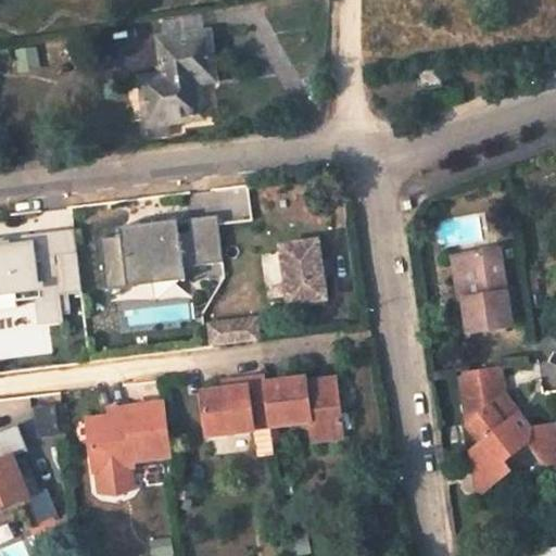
[(167,37),(205,33),(203,12),(165,19),(167,37)]
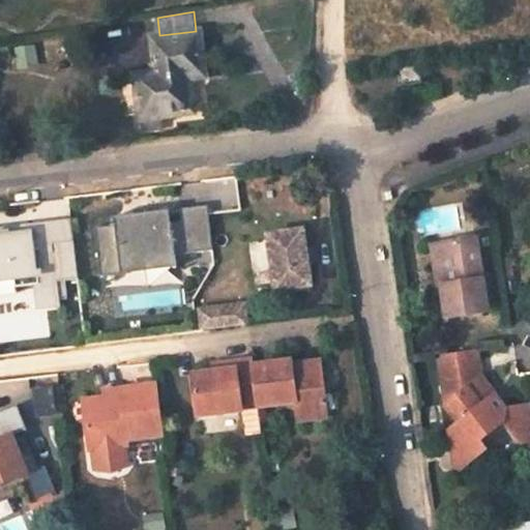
[(206,77),(200,31),(196,31),(159,35),(156,36),(158,52),(153,52),(156,70),(136,74),(141,114),(159,111),(159,116),(194,112),(190,79),(206,77)]
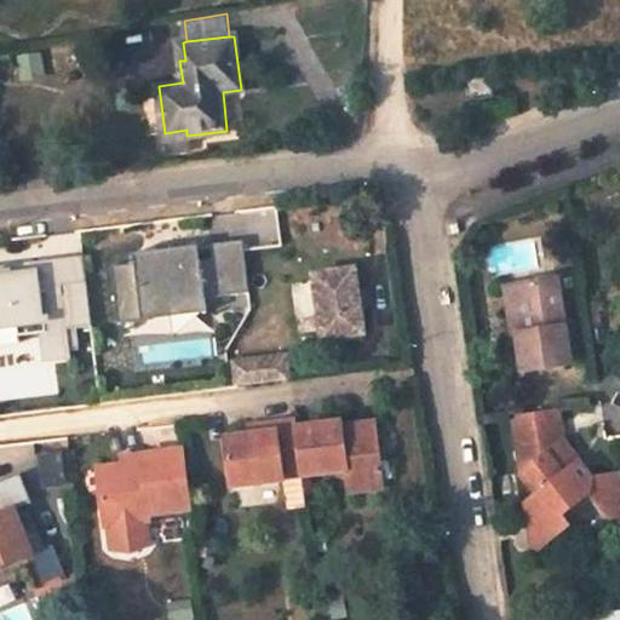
[(247,240),(143,247),(144,264),(116,265),(122,338),(208,332),(207,306),(252,303),(247,240)]
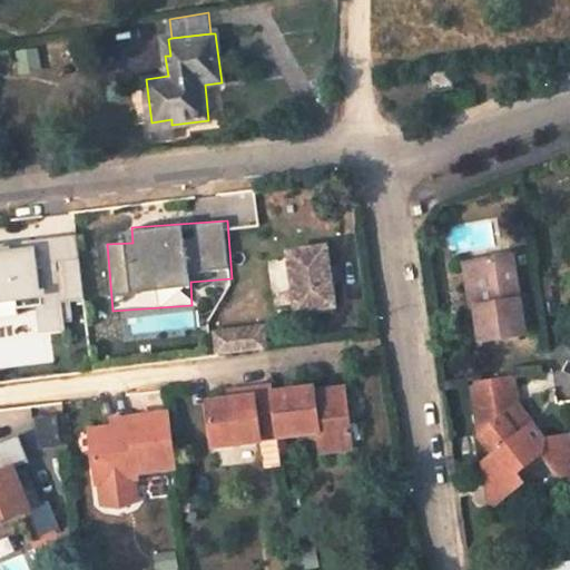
[(327,248),(291,254),(300,313),(336,307),(327,248)]
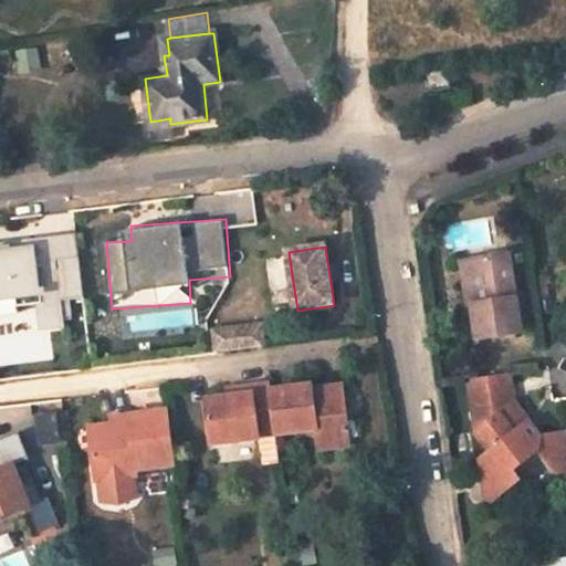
[(521,332),(509,255),(471,262),(478,302),(471,303),(477,338),(521,332)]
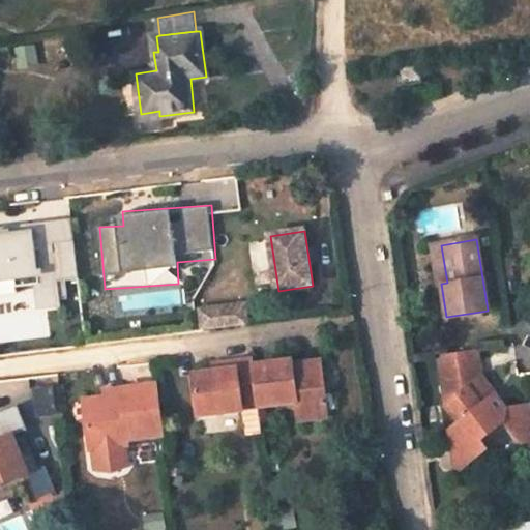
[(441,245),(431,245),(437,285),(441,284),(447,283),(441,245)]
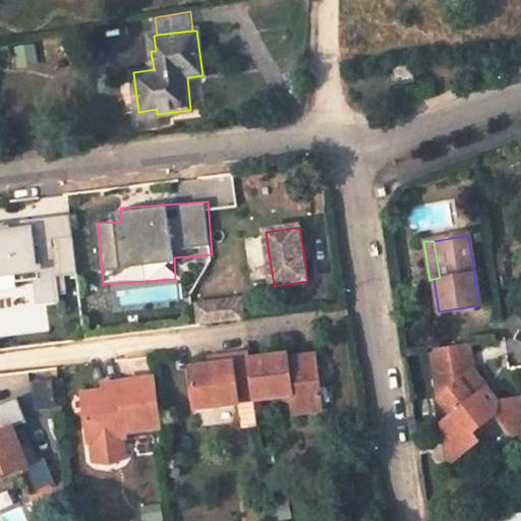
[(58,316),(50,255),(1,262),(9,324),(58,316)]
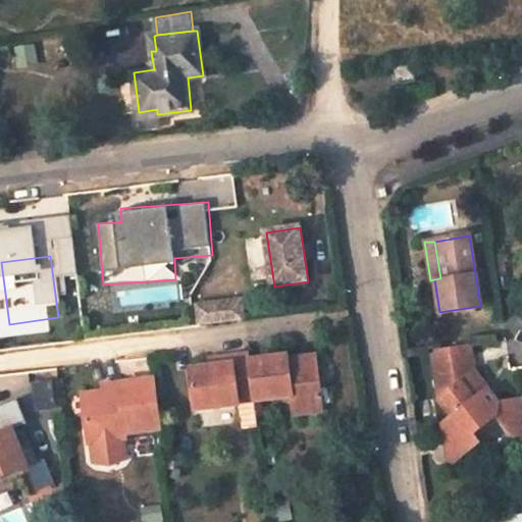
[(198,307),(200,325),(244,321),(242,302),(198,307)]
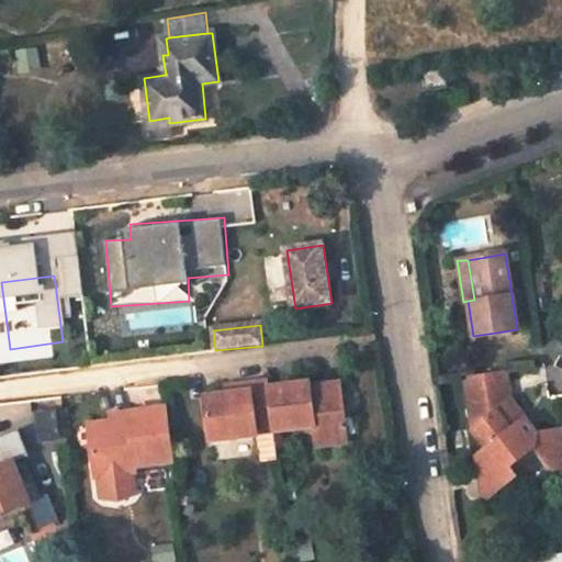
[(561,431),(548,434),(524,433),(525,429),(518,422),(520,419),(506,401),(510,396),(505,394),(502,372),(472,375),(479,417),(472,422),(479,429),(474,433),(486,451),(480,458),(482,479),(506,482),(509,481),(513,479),(513,474),(507,467),(535,445),(553,470),(561,468),(561,431)]
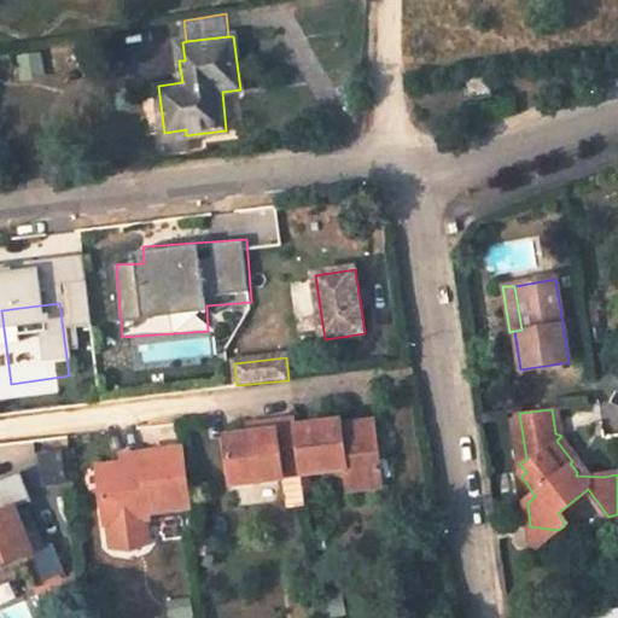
[(349,487),(384,482),(378,423),(345,427),(344,423),(298,427),(297,417),(278,418),(279,430),(251,435),(228,437),(234,485),(304,476),(304,472),(347,467),(349,487)]
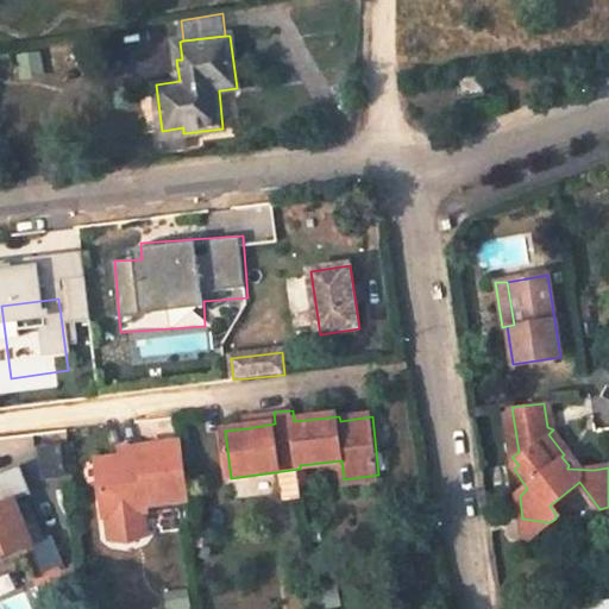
[(274,412),(246,416),(248,428),(275,424),(274,412)]
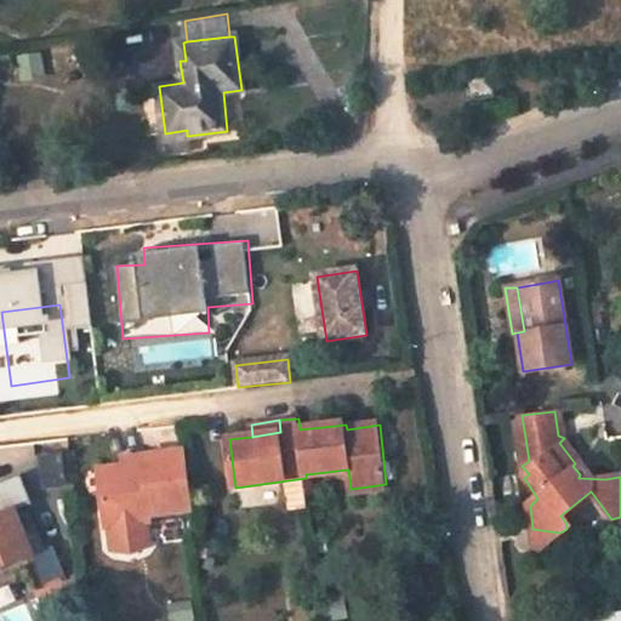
[(63,449),(38,456),(47,490),(72,483),(63,449)]
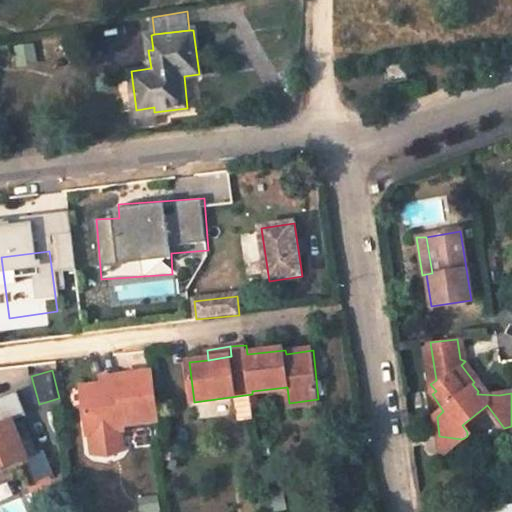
[(158,419),(151,371),(118,375),(118,382),(101,384),(82,387),(88,435),(124,430),(123,424),(158,419)]
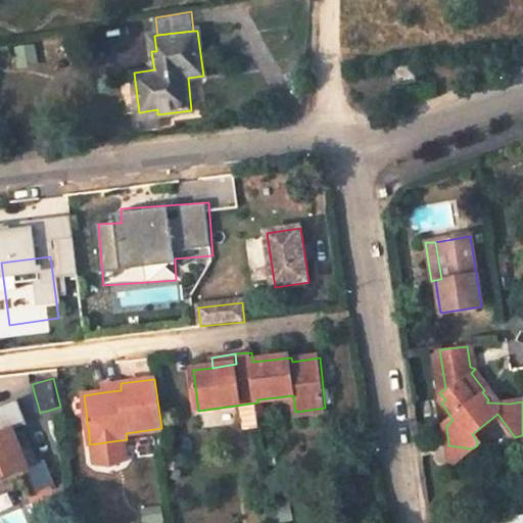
[(121,383),(103,386),(103,392),(121,390),(121,383)]
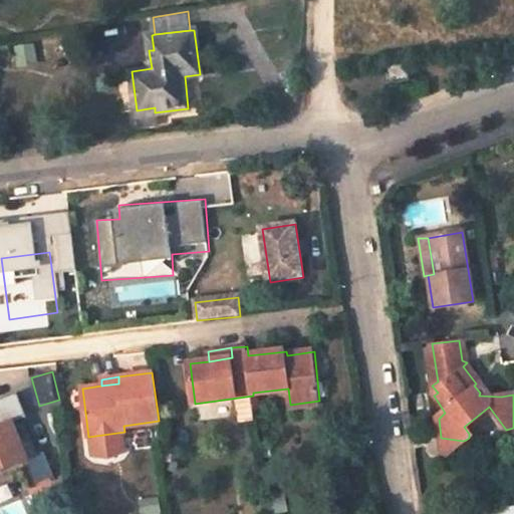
[(14,422),(29,417),(19,392),(0,399),(0,470),(39,455),(26,422),(16,426),(14,422)]
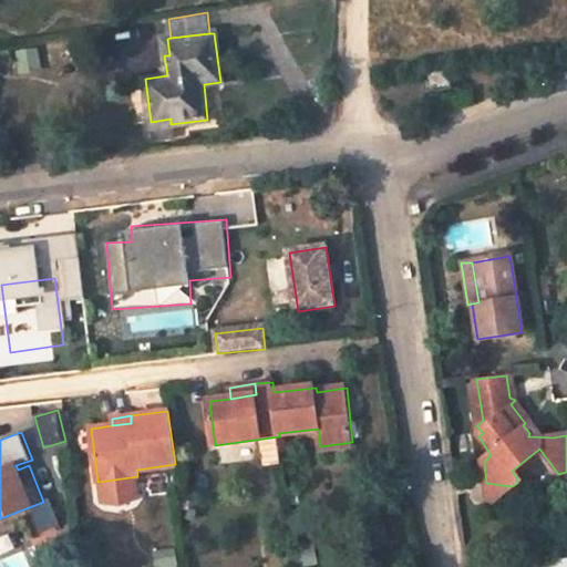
[(98,488),(137,484),(137,476),(98,482),(98,488)]
